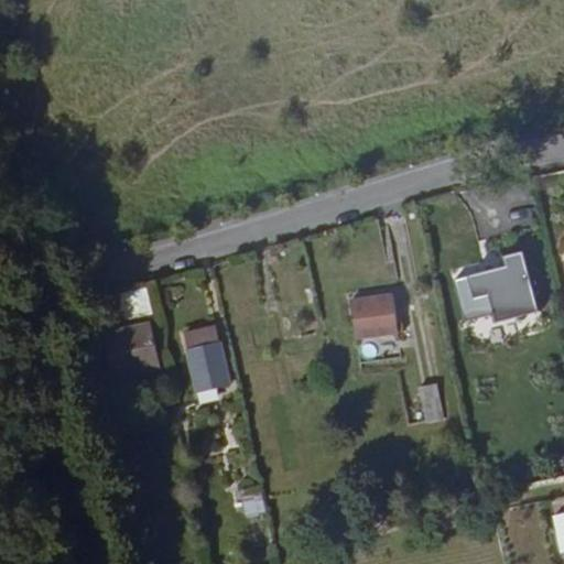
[(506,268),(457,281),(466,315),(494,307),(497,321),(535,311),(520,252),(503,258),(506,268)]
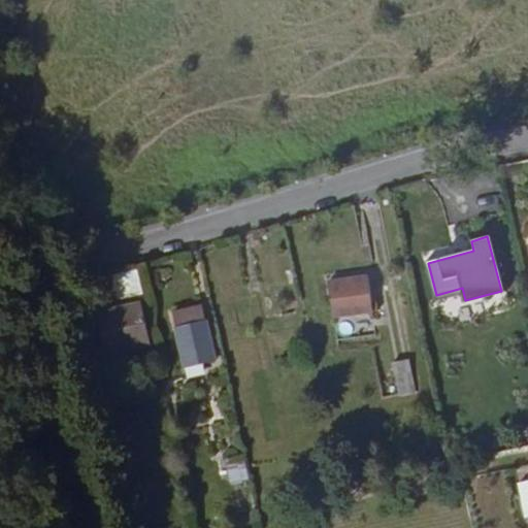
[(146,293),(140,266),(112,275),(121,301),(146,293)]
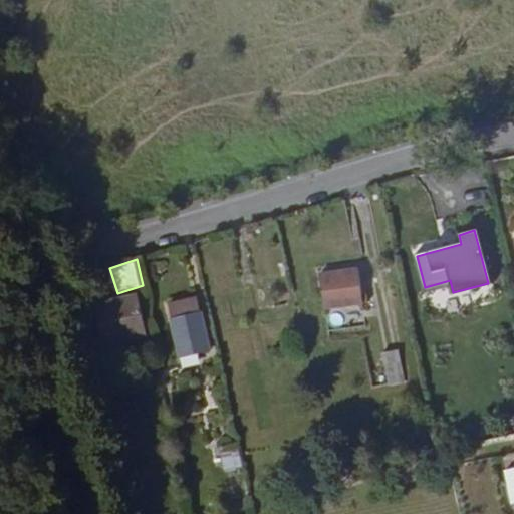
[(359,273),(322,281),(329,315),(365,307),(359,273)]
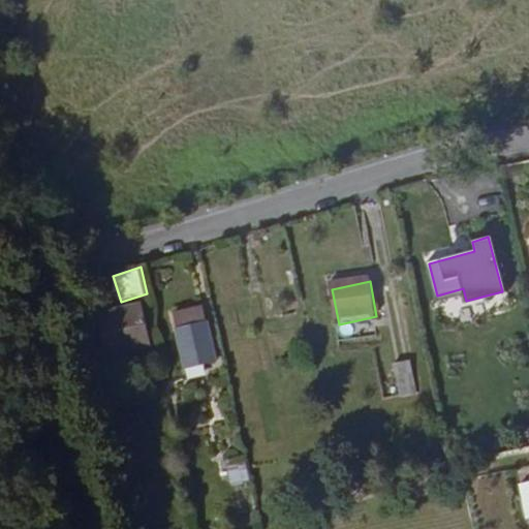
[(143,313),(115,320),(119,337),(147,330),(143,313)]
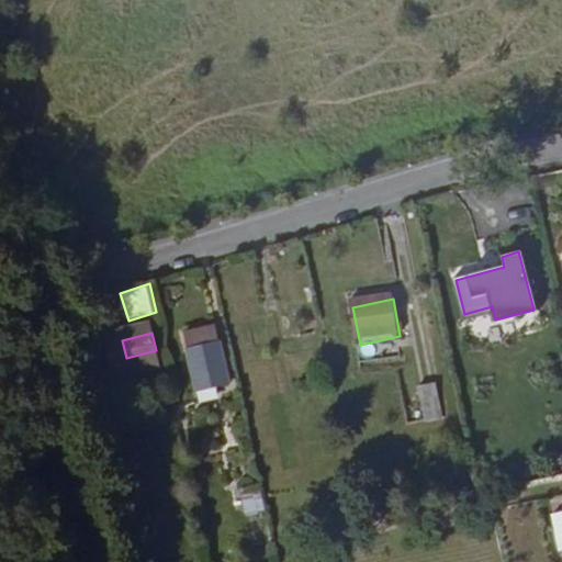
[(191,358),(193,369),(225,360),(223,350),(191,358)]
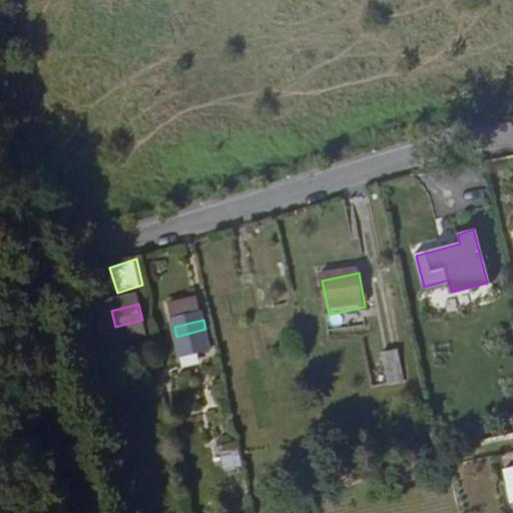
[(209,343),(205,329),(176,337),(179,351),(184,350),(187,364),(208,359),(204,344),(209,343)]
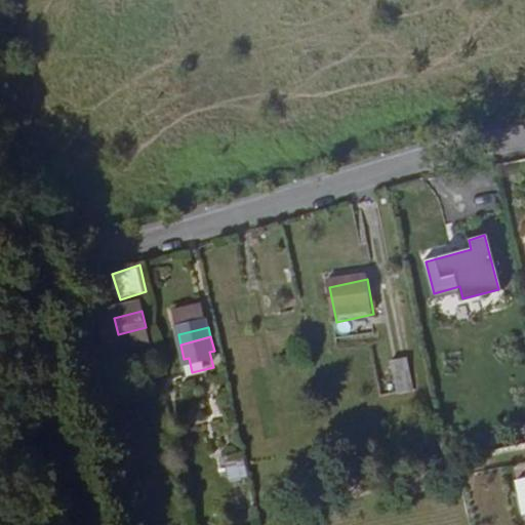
[(412,359),(395,363),(403,396),(420,392),(412,359)]
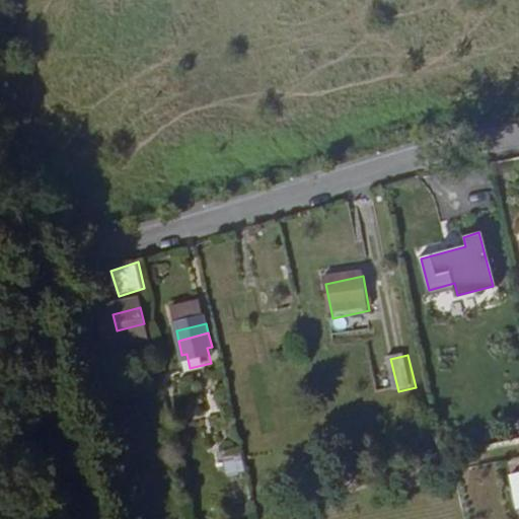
[(226,393),(217,396),(220,411),(230,409),(226,393)]
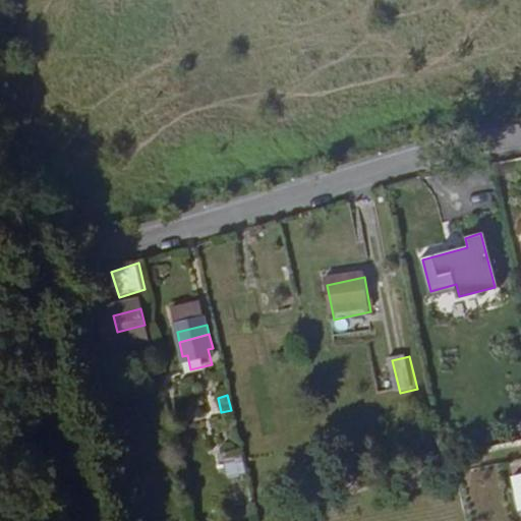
[(240,448),(222,451),(227,483),(245,480),(240,448)]
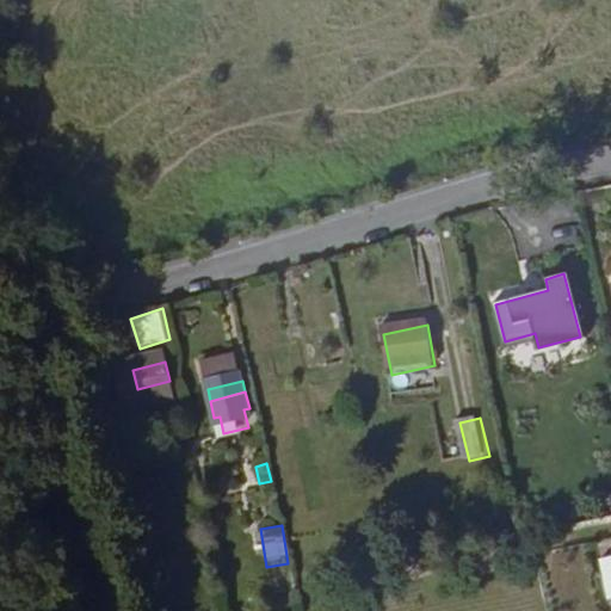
[(610,553),(600,555),(605,598),(610,597),(610,553)]
